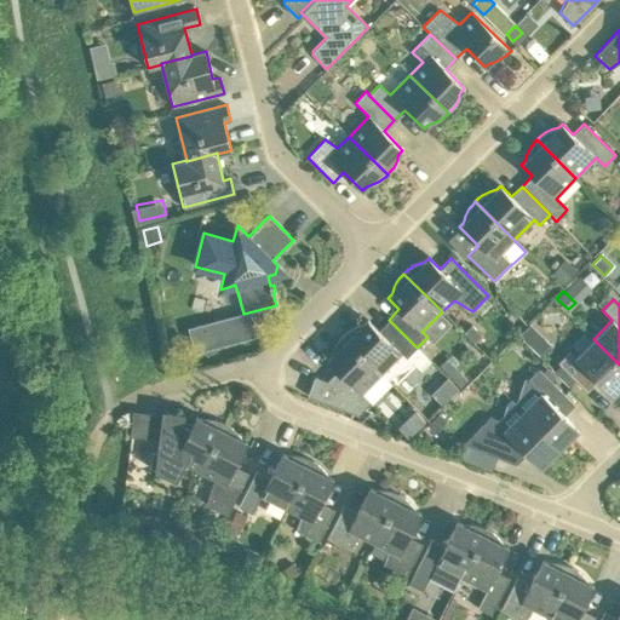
[(430,361),(417,348),(389,320),(378,331),(367,320),(363,323),(355,326),(348,329),(342,336),(380,374),(388,380),(390,378),(396,383),(414,365),(420,371),(430,361)]
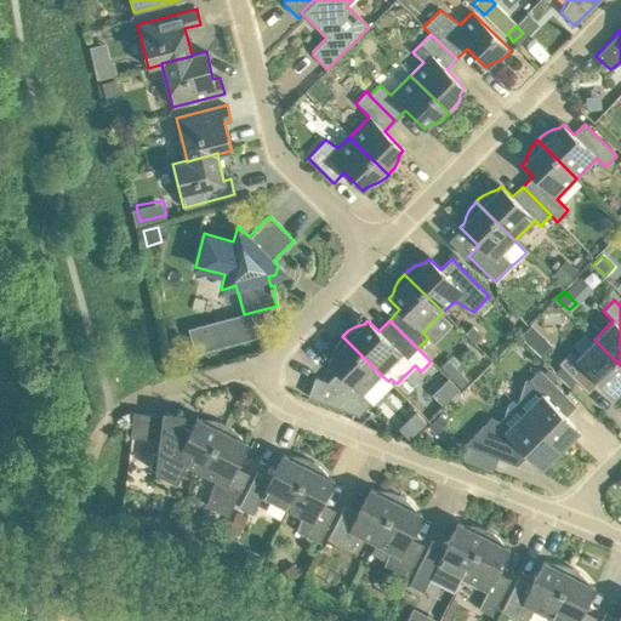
[(214,348),(206,323),(188,329),(194,354),(214,348)]
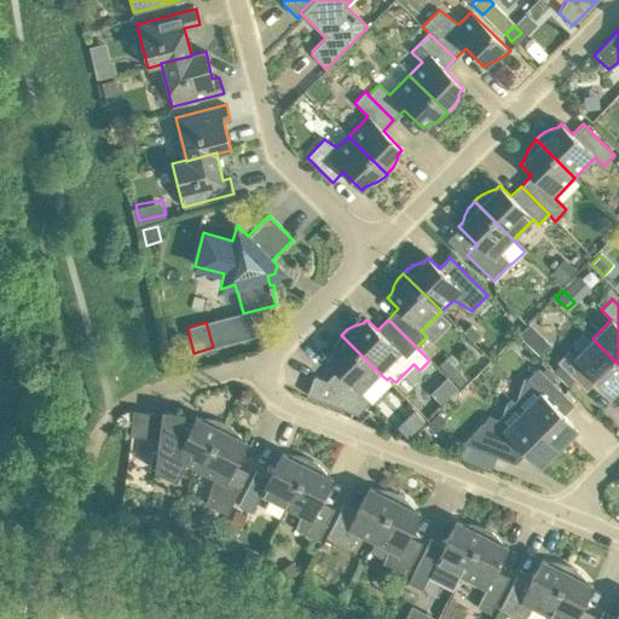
[(473,342),(481,335),(470,324),(463,333),(473,342)]
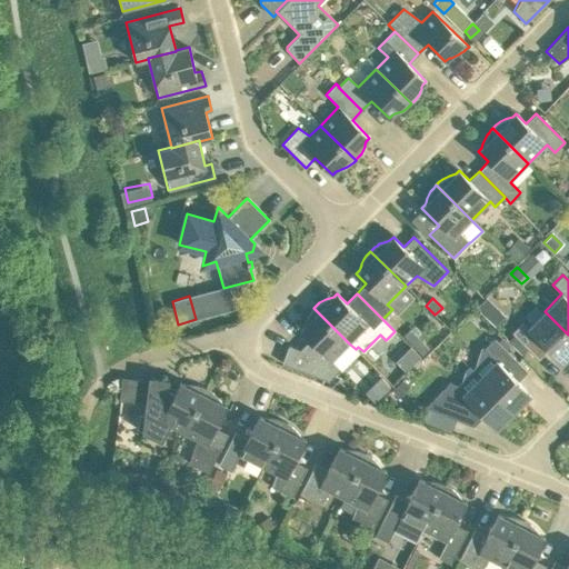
[(482,315),(492,303),(487,298),(476,309),(482,315)]
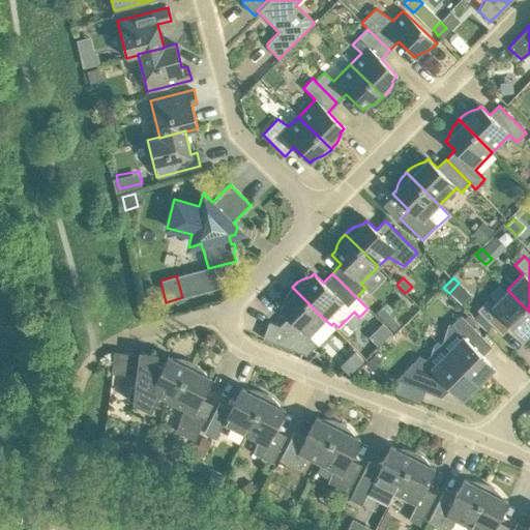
[(325,320),(292,287),(291,288),(289,290),(287,293),(286,295),(284,298),(284,300),(283,304),(278,307),(288,317),(280,326),(268,322),(262,337),(305,355),(317,344),(308,336),(325,320)]
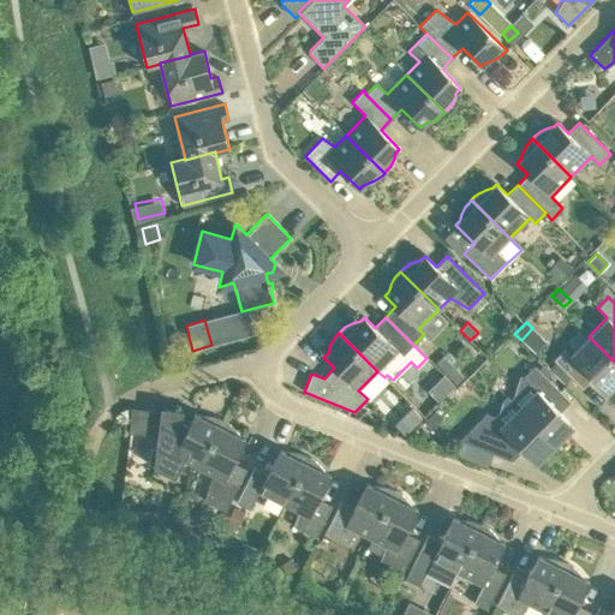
[(614,384),(614,362),(589,336),(571,354),(563,348),(553,359),(583,388),(592,378),(608,393),(614,384)]
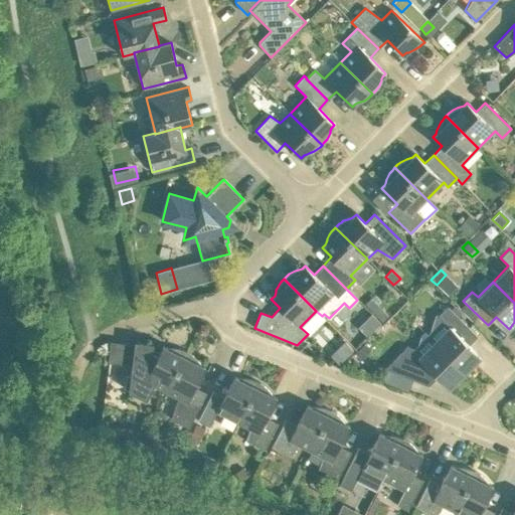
[(430,331),(426,334),(426,335),(465,373),(481,357),(468,345),(477,336),(447,306),(438,315),(436,314),(430,331)]
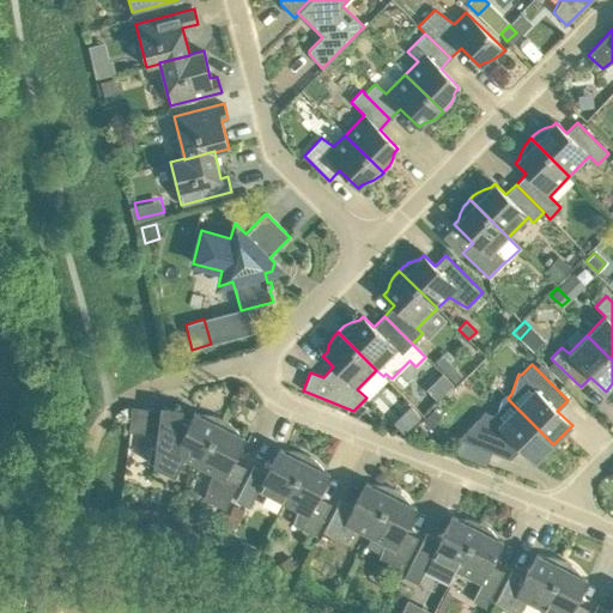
[(508,399),(508,398),(505,395),(501,399),(496,412),(493,416),(484,412),(459,438),(510,459),(520,449),(534,462),(553,444),(508,399)]
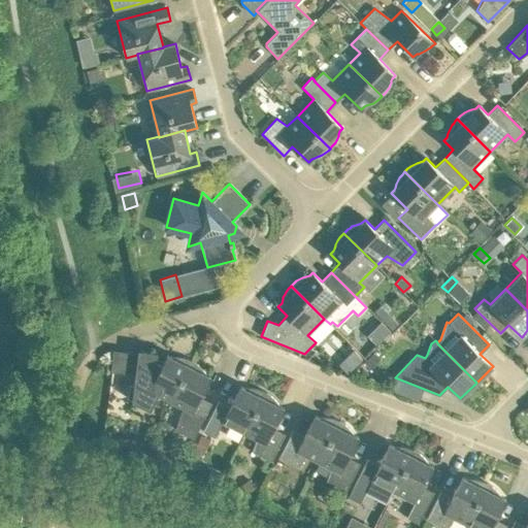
[(133,369),(134,348),(112,347),(112,369),(133,369)]
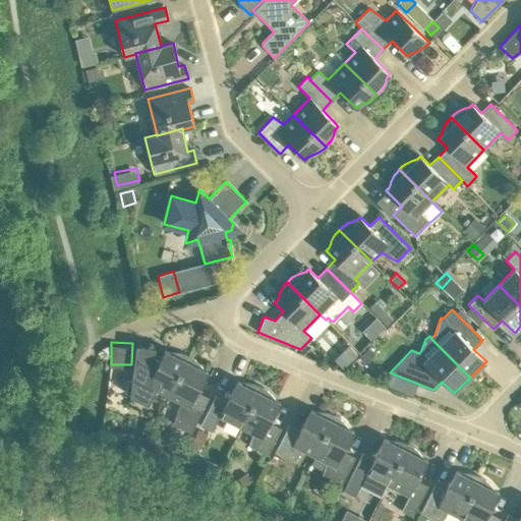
[(155,390),(168,397),(188,355),(186,354),(181,353),(177,352),(175,352),(173,351),(168,352),(164,350),(160,359),(154,356),(155,348),(136,345),(129,396),(148,405),(155,390)]
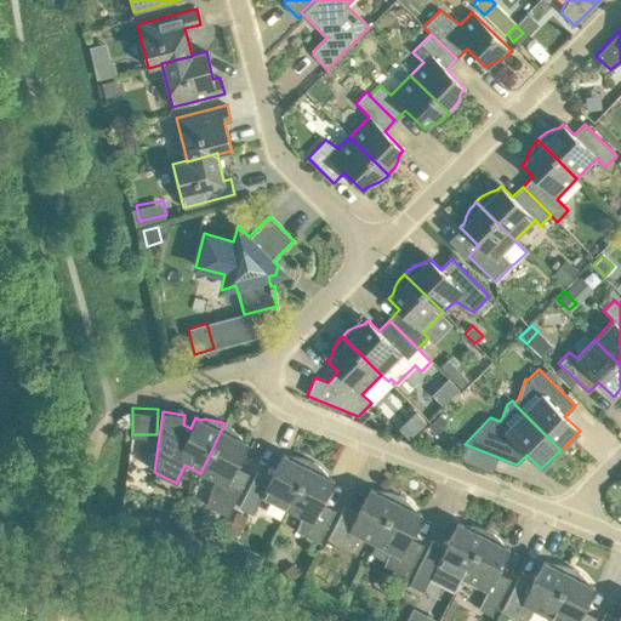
[(359,423),(374,429),(379,423),(369,415),(359,423)]
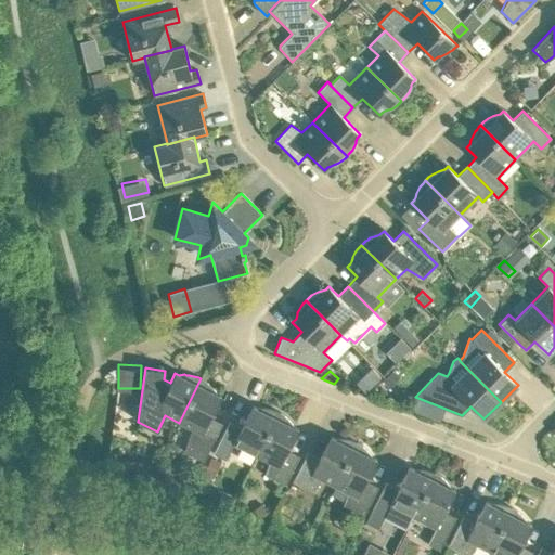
[(392,372),(384,381),(389,387),(398,378),(392,372)]
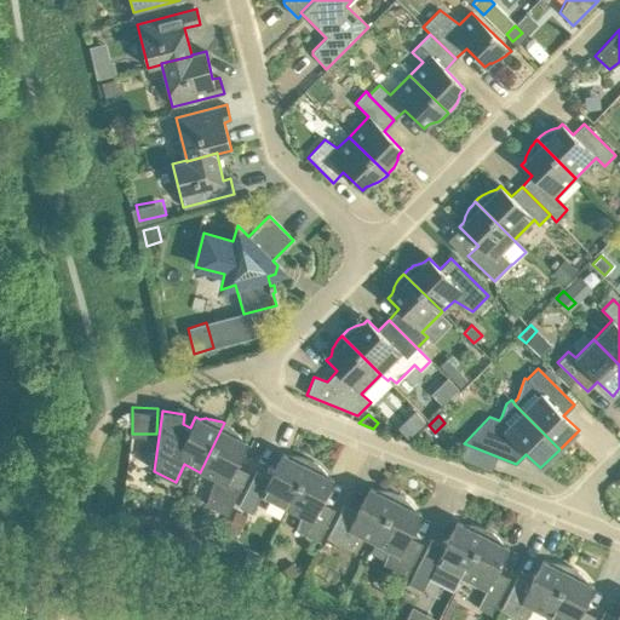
[(224,423),(200,472),(214,480),(205,504),(227,515),(248,474),(248,472),(246,477),(233,471),(247,442),(242,440),(241,437),(239,435),(235,431),(231,428),(229,426),(228,425),(224,423)]
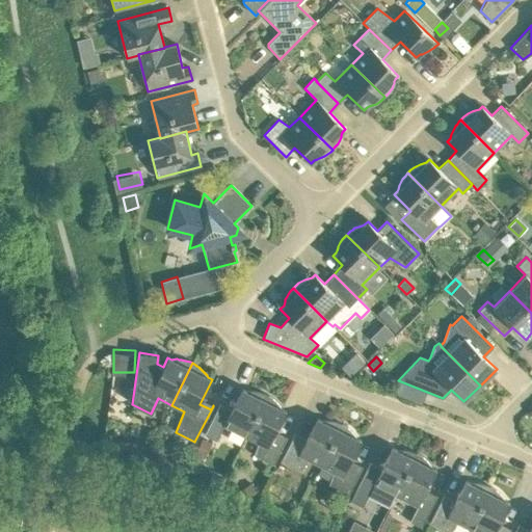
[(223,426),(245,436),(266,395),(264,394),(262,393),(257,391),(253,391),(250,391),(246,391),(242,389),(232,409),(219,403),(204,434),(216,441),(223,426)]
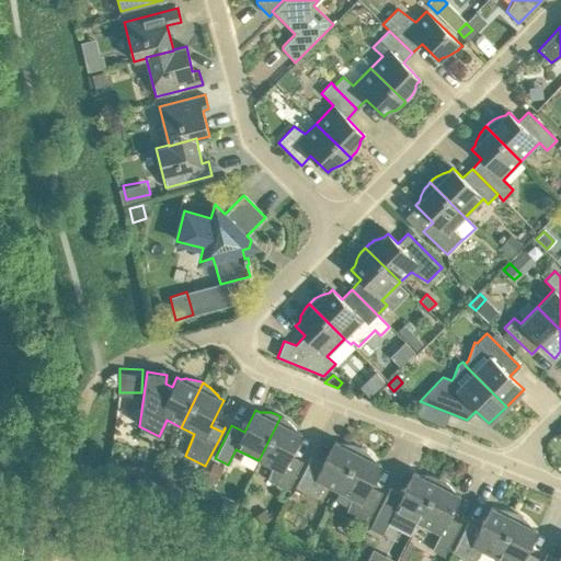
[(281,416),(259,460),(272,467),(267,480),(288,490),(302,461),(290,455),(301,433),(297,431),(296,430),(294,426),(292,424),(288,421),(286,419),(284,418),(281,416)]
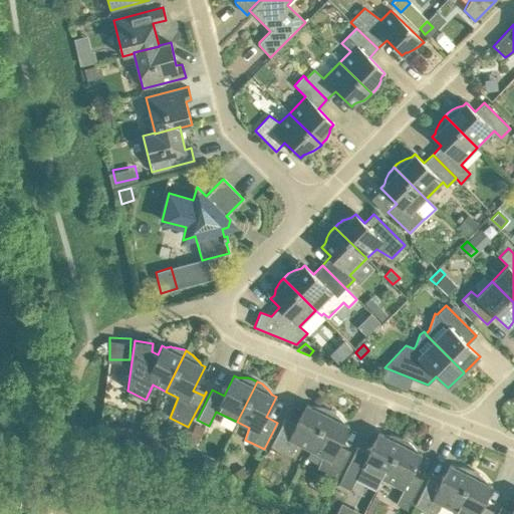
[(297,444),(309,450),(330,410),(327,409),(324,408),(320,407),(316,406),(314,406),(310,406),(306,404),(296,424),(285,418),(271,445),(290,454),(297,444)]
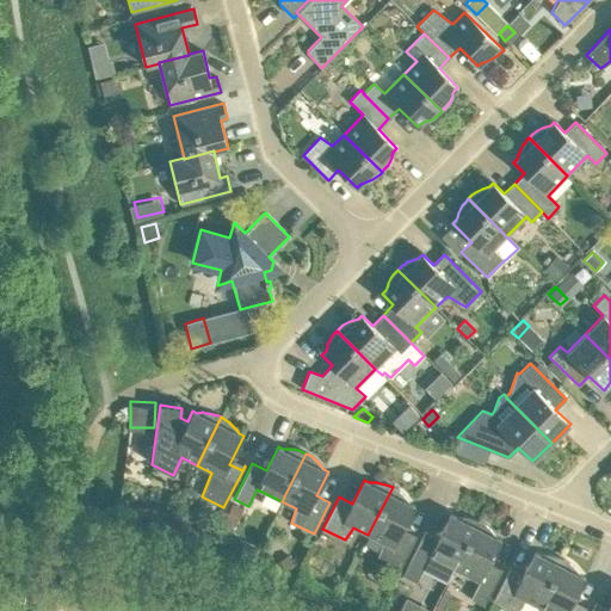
[(393,487),(368,535),(382,542),(377,556),(400,567),(415,536),(402,529),(414,505),(409,503),(408,501),(406,498),(405,497),(402,494),(401,492),(397,489),(395,488),(393,487)]
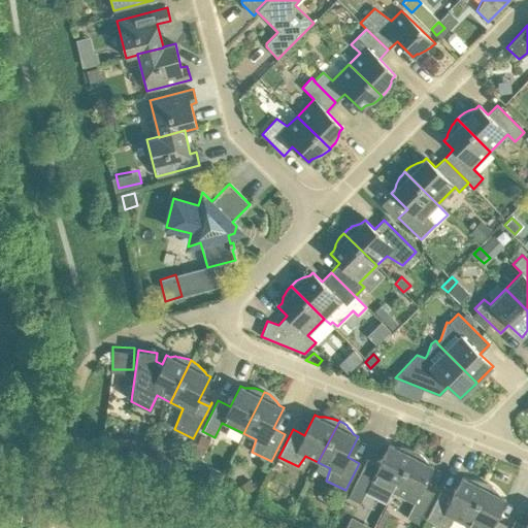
[(202,456),(210,439),(201,435),(193,451),(202,456)]
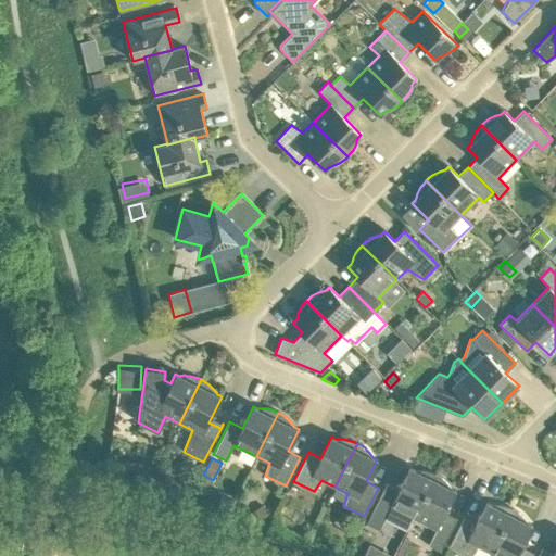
[(149,479),(150,464),(138,463),(137,478),(149,479)]
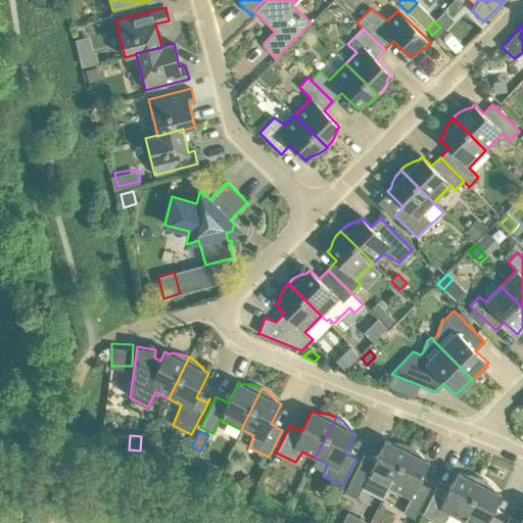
[(388,486),(410,445),(403,442),(396,441),(389,441),(385,439),(375,460),(364,454),(344,492),(357,497),(362,487),(382,497),(387,486),(388,486)]
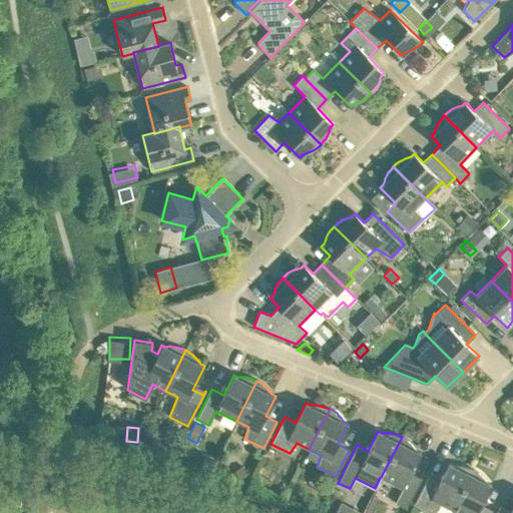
[(402,437),(381,477),(402,488),(395,502),(406,508),(422,478),(411,473),(421,453),(417,451),(415,448),(414,447),(411,444),(410,443),(409,442),(407,440),(404,438),(402,437)]
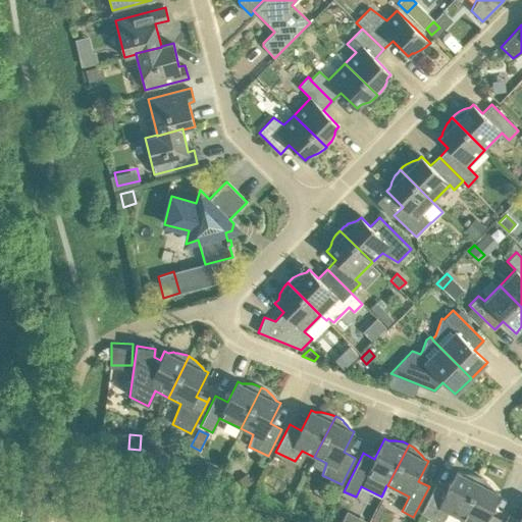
[(169,453),(166,463),(177,467),(180,457),(169,453)]
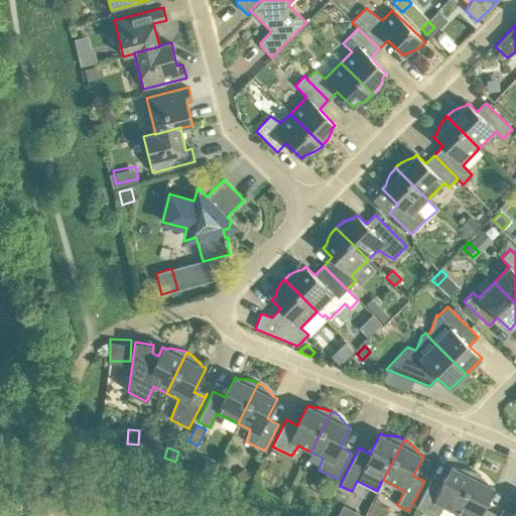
[(435,515),(442,506),(455,512),(475,472),(471,470),(467,469),(462,468),(460,468),(455,468),(450,466),(440,486),(429,480),(416,507),(434,515),(435,515)]
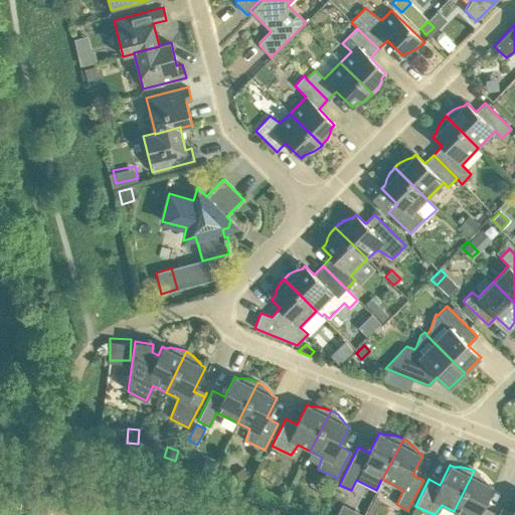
[(243,468),(234,474),(239,481),(248,475),(243,468)]
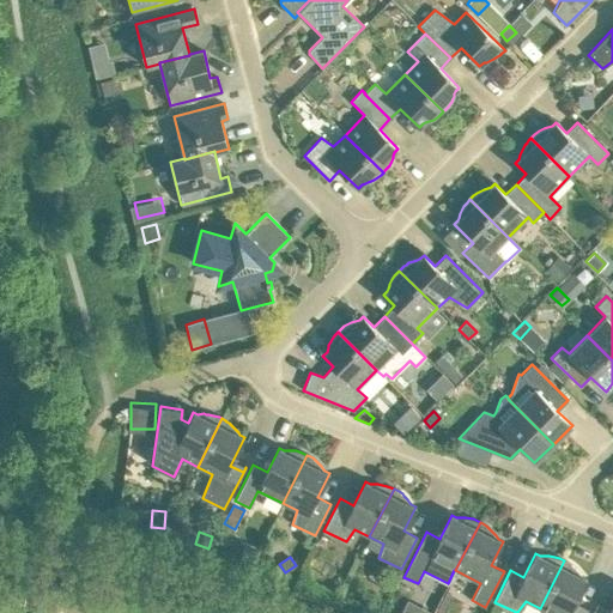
[(564,560),(540,608),(548,612),(586,612),(588,610),(575,602),(587,580),(582,576),(581,575),(578,571),(575,568),(572,565),(569,563),(566,562),(564,560)]
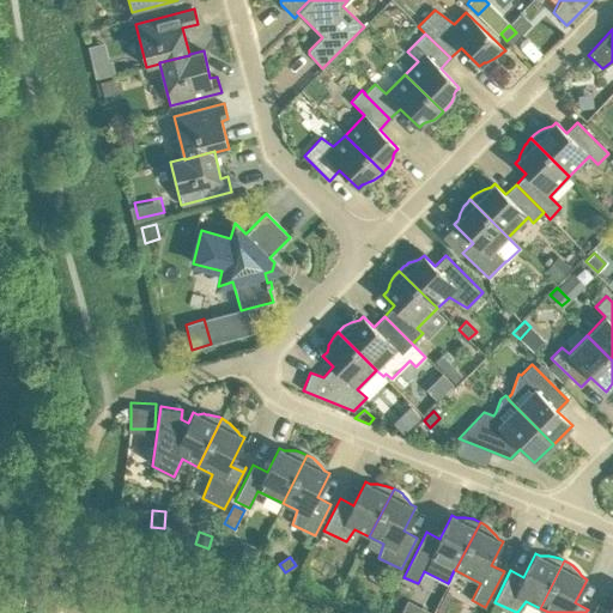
[(37,610),(40,595),(26,593),(24,607),(37,610)]
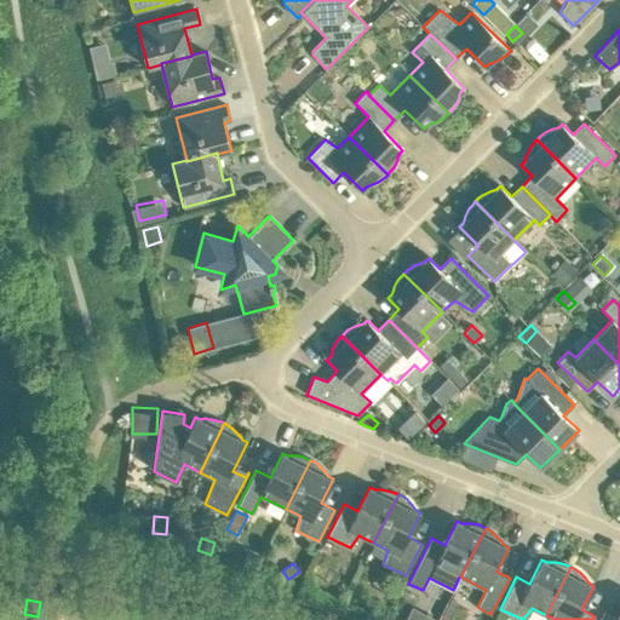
[(0,619),(13,619),(16,610),(0,607),(0,619)]
